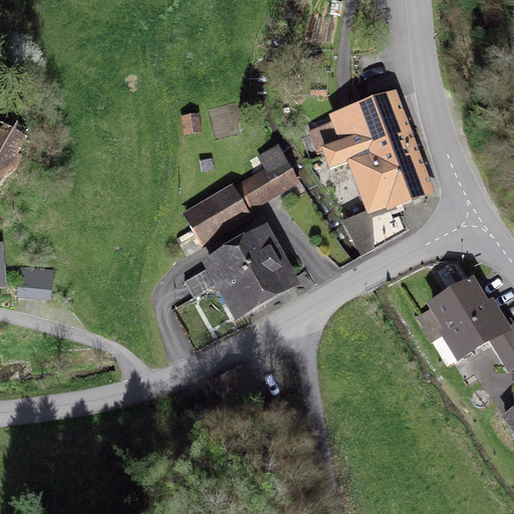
[(435,192),(397,88),(328,113),(331,120),(307,130),(316,155),(324,152),(330,167),(348,161),(368,216),(435,192)]
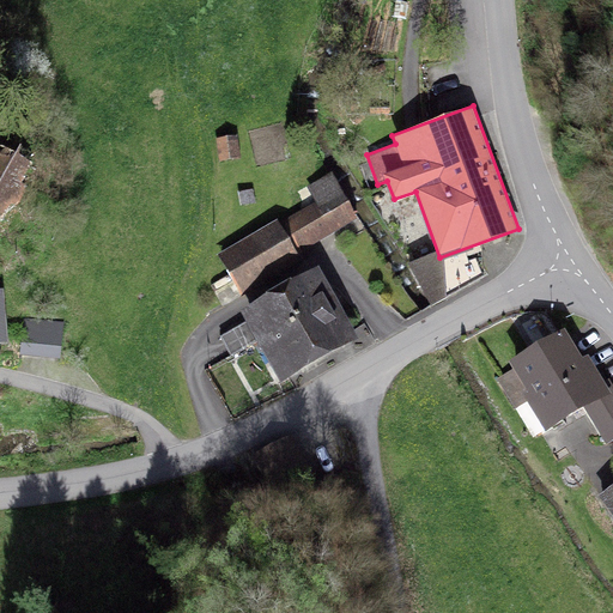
[(290,273),(285,263),(343,236),(328,208),(268,237),(265,231),(207,266),(232,308),(290,273)]
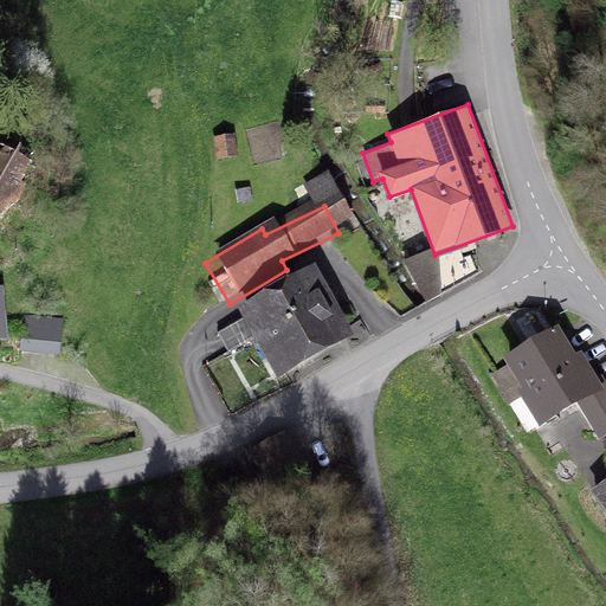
[(225,314),(266,389),(329,355),(289,281),(225,314)]
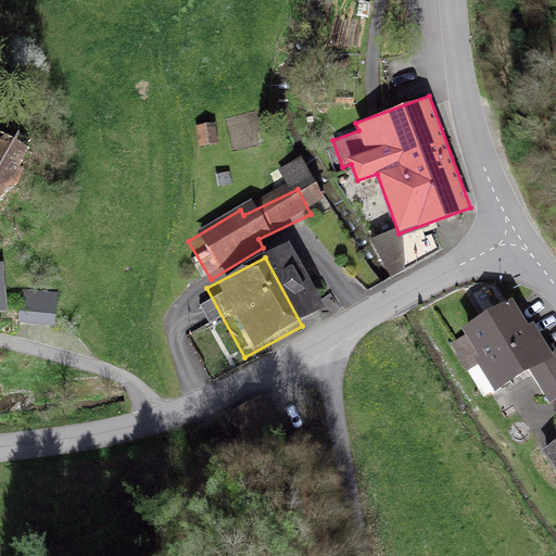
[(43,300),(12,295),(7,330),(38,335),(43,300)]
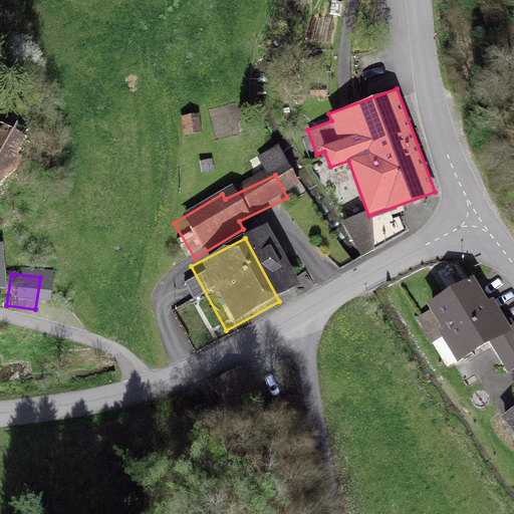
[(489,299),(474,275),(428,303),(432,310),(418,318),(432,342),(442,335),(458,361),(490,341),(509,372),(513,368),(513,322),(511,317),(507,319),(493,296),(489,299)]
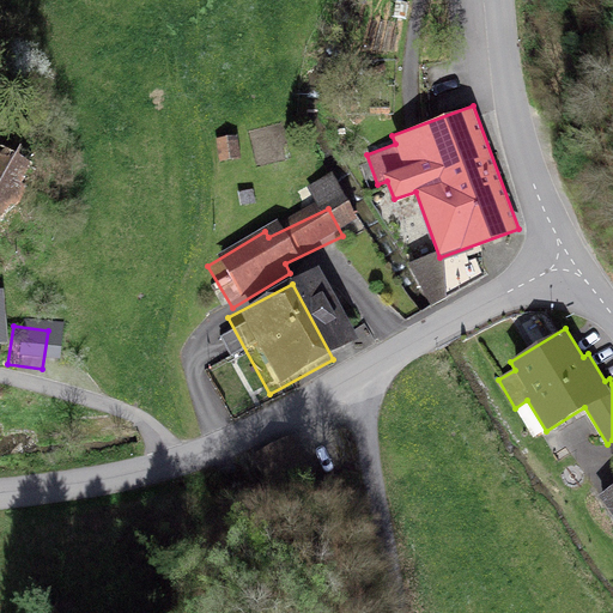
[(612,487),(600,497),(612,515),(612,487)]
